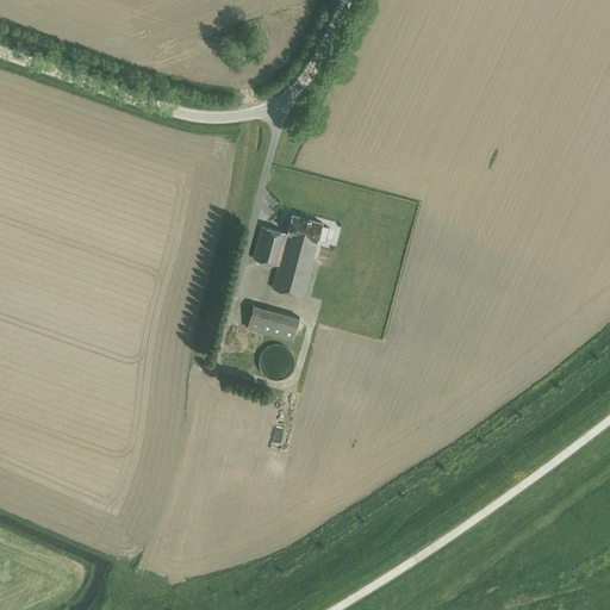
[(223,44),(232,66),(244,58),(234,38),(223,44)]
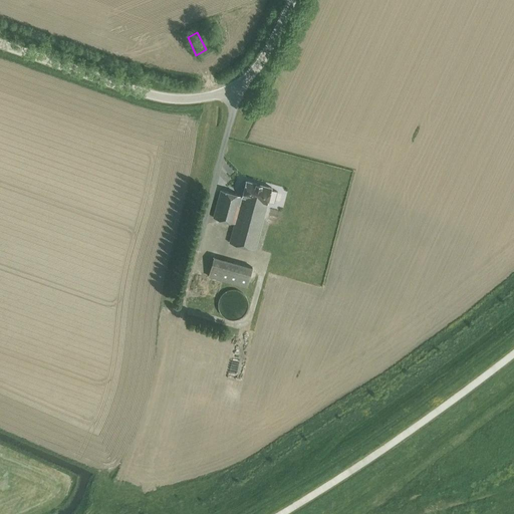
[(213,219),(234,225),(229,243),(255,250),(271,188),(246,182),(242,197),(221,191),(213,219)]
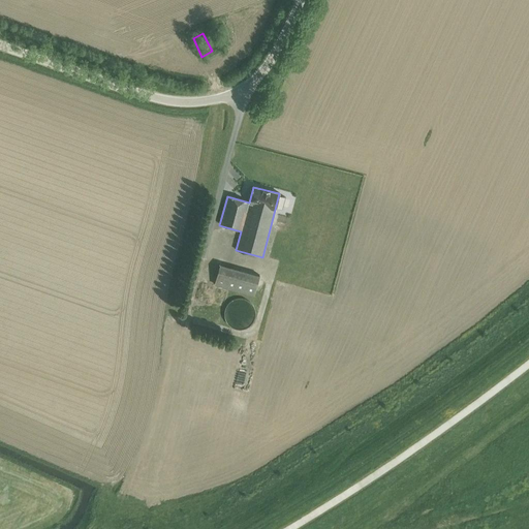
[(259,276),(220,265),(215,285),(254,296),(259,276)]
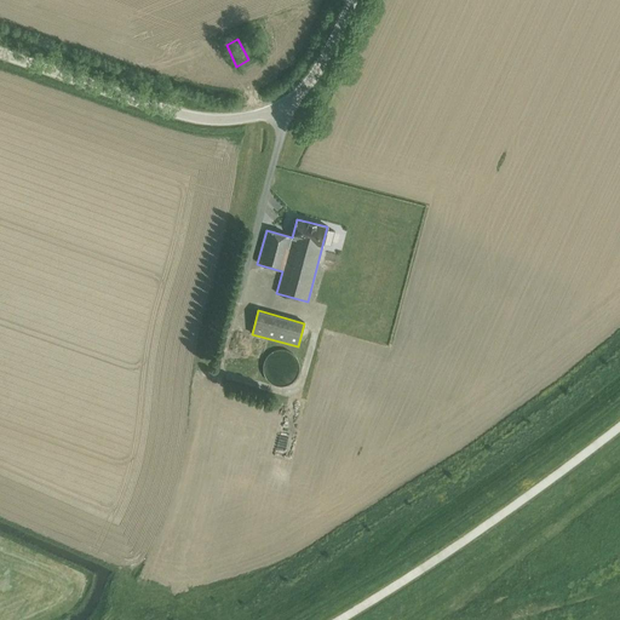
[(265,359),(263,363),(263,369),(264,375),(268,380),(271,384),(277,386),(282,386),(288,385),(293,382),(297,377),(299,372),(299,366),(298,361),(294,356),(290,352),(285,350),(280,350),(274,351),(269,355),(265,359)]
